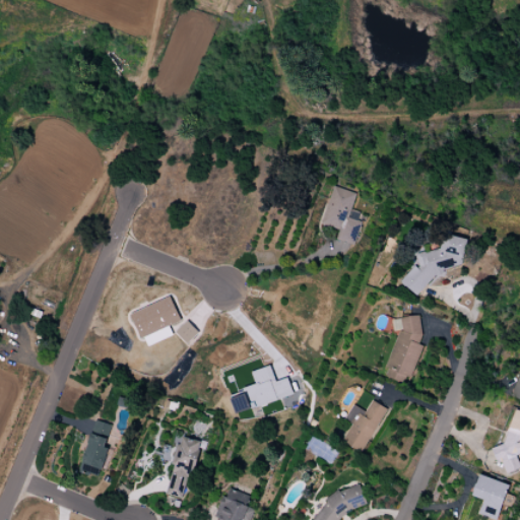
[(334,185),(321,225),(339,232),(337,240),(354,246),(363,223),(348,218),(358,193),(334,185)]
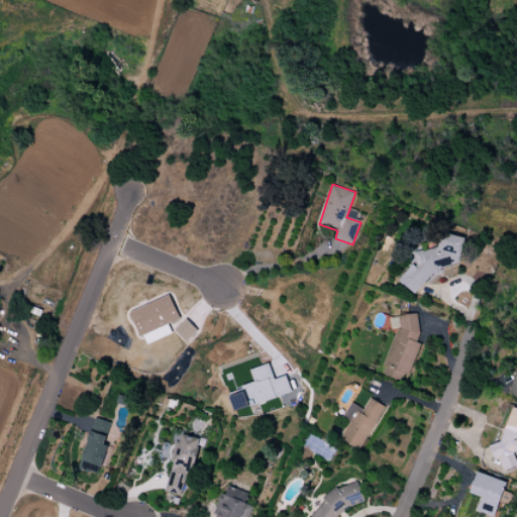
[(442,232),(438,248),(414,254),(416,264),(401,281),(415,294),(437,272),(459,264),(467,237),(442,232)]
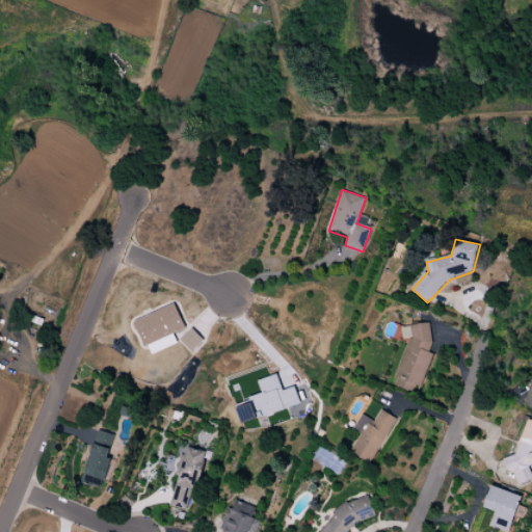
[(133,319),(142,347),(148,346),(150,353),(177,344),(173,334),(184,329),(176,304),(133,319)]
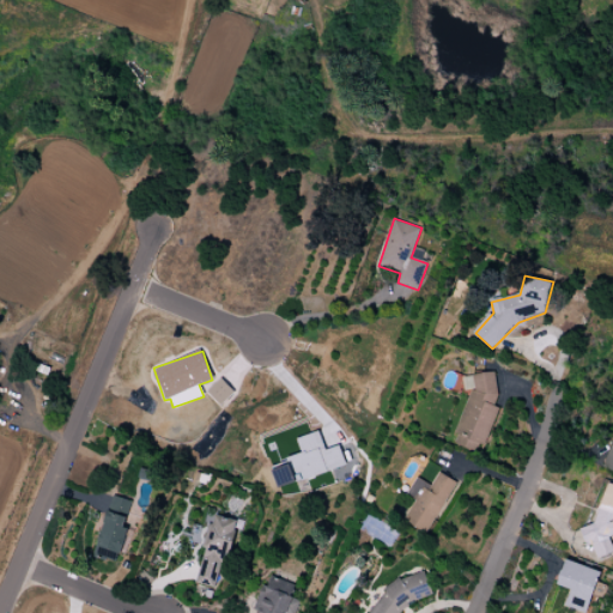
[(473,376),(475,390),(472,389),(453,434),(456,436),(453,444),(481,457),(503,408),(495,405),(499,395),(495,371),(473,376)]
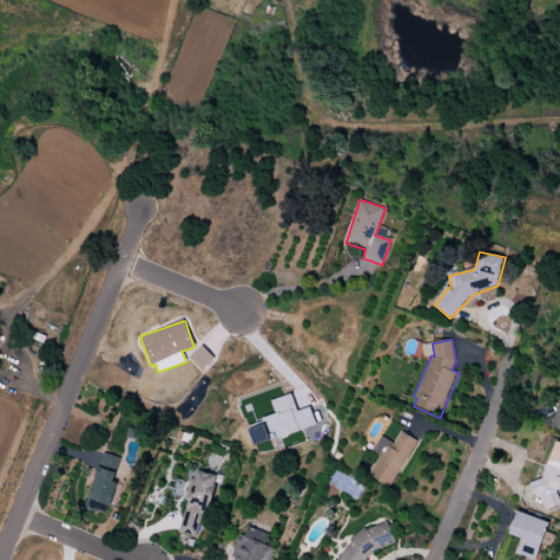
[(213,359),(201,346),(188,358),(200,371),(213,359)]
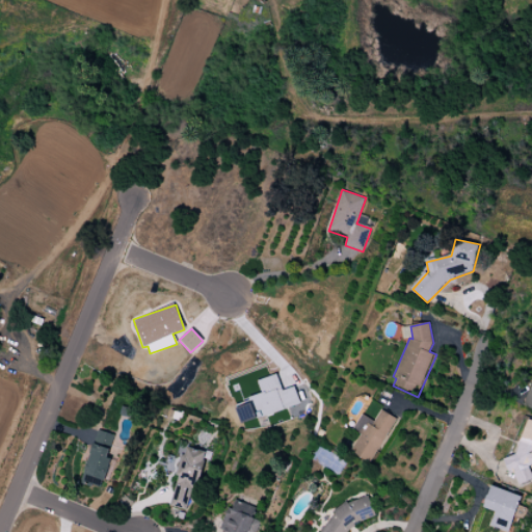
[(257,380),(261,393),(251,396),(253,402),(236,407),(241,423),(299,404),(294,387),(282,391),(276,374),(257,380)]
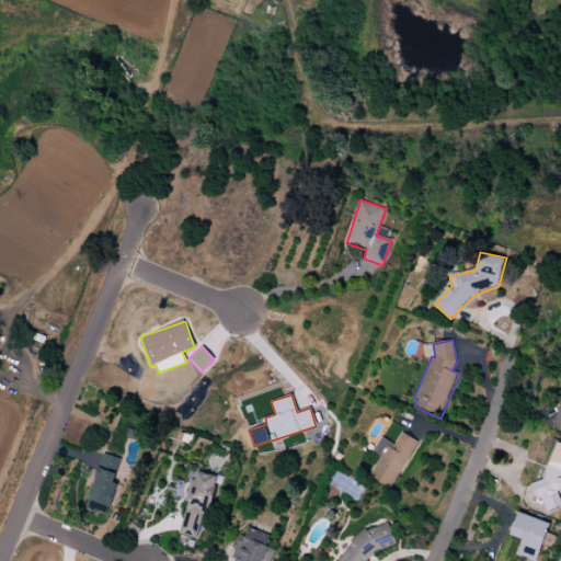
[(560,408),(560,409),(551,427),(560,431),(560,408)]
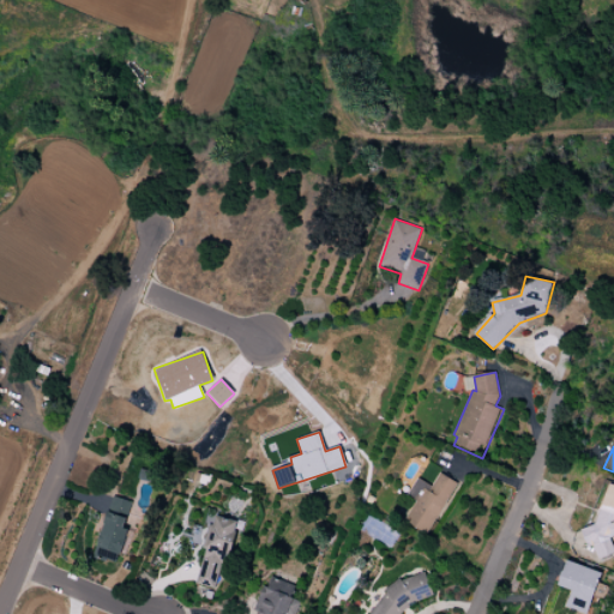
[(441,474),(431,491),(425,487),(415,501),(417,503),(407,521),(426,533),(458,485),(441,474)]
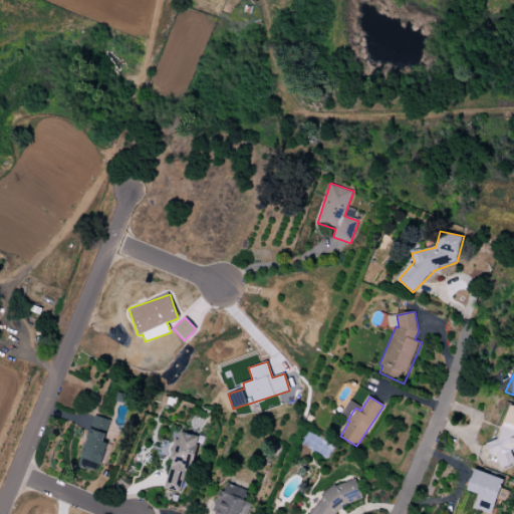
[(513,407),(510,406),(497,438),(485,443),(493,461),(496,460),(500,471),(513,465),(513,407)]
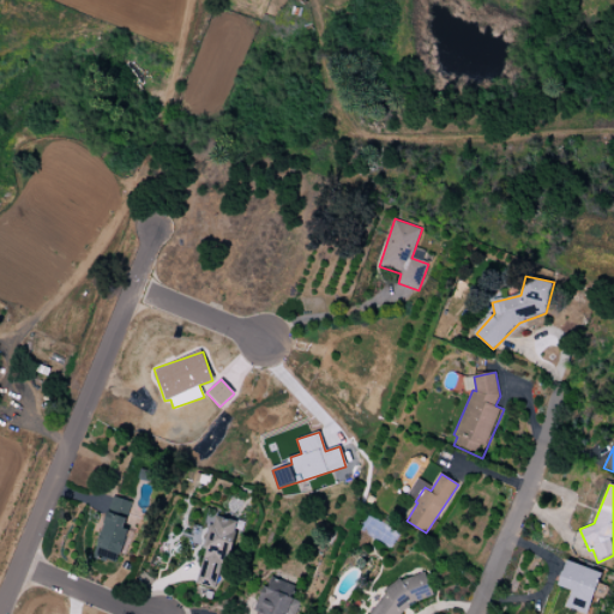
[(114,497),(92,561),(115,569),(128,530),(125,529),(133,503),(114,497)]
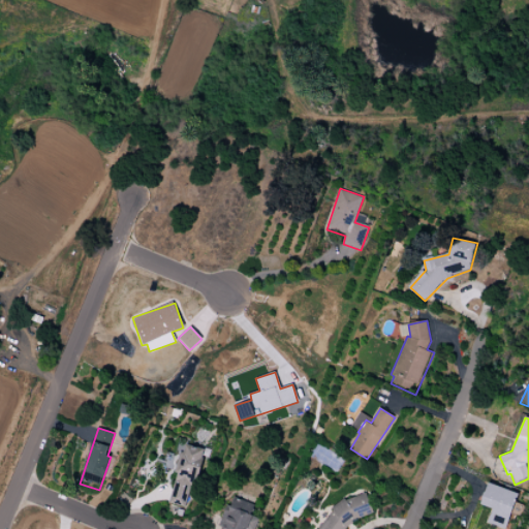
[(187,444),(168,504),(186,509),(204,449),(187,444)]
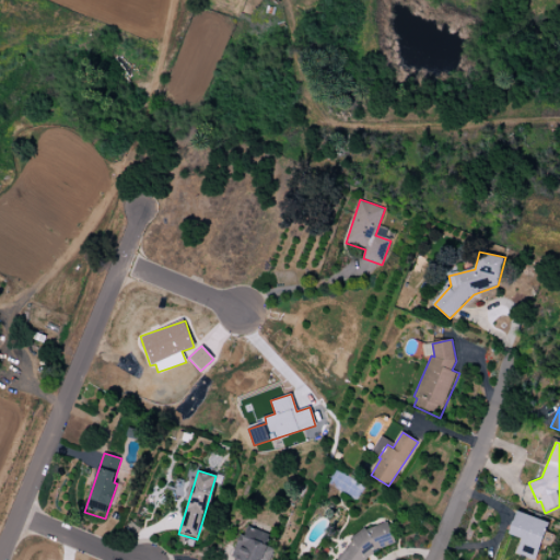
[(517,510),(509,534),(523,539),(516,555),(533,559),(536,559),(551,523),(517,510)]
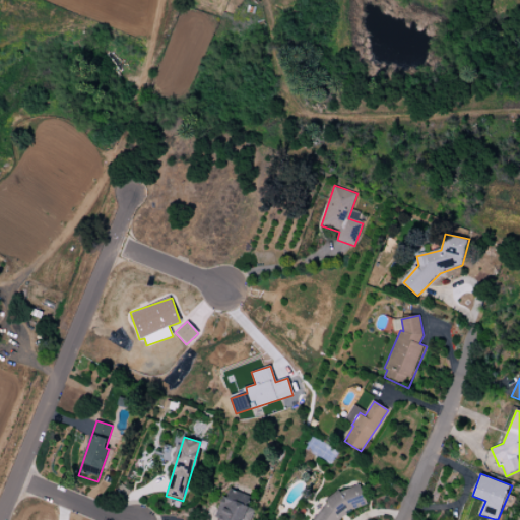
[(360,485),(340,493),(327,503),(314,519),(339,519),(341,518),(353,509),(367,504),(360,485)]
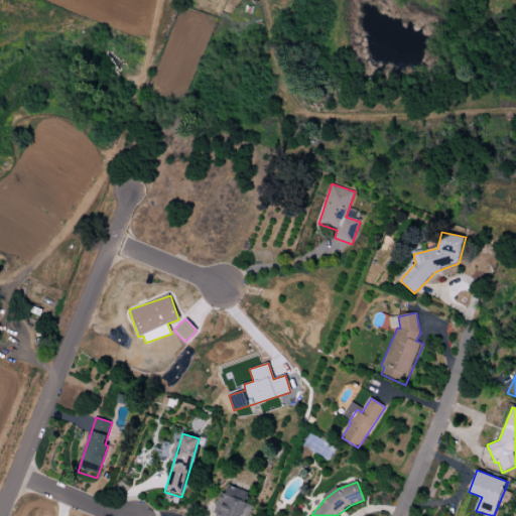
[(217,515),(248,515),(252,506),(243,502),(247,492),(229,486),(225,496),(223,493),(216,510),(219,512),(217,515)]
